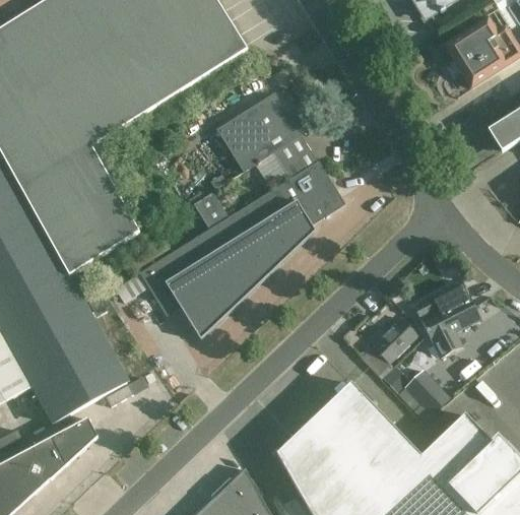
[(44,0),(0,27),(0,78),(64,180),(100,158),(91,146),(248,49),(216,0),(44,0)]
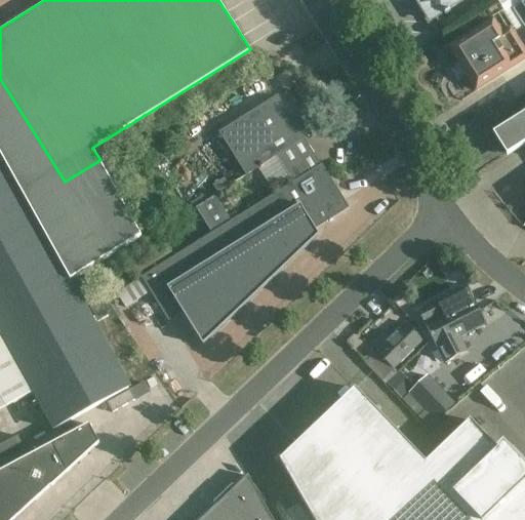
[(415,0),(429,20),(435,15),(459,0),(415,0)]
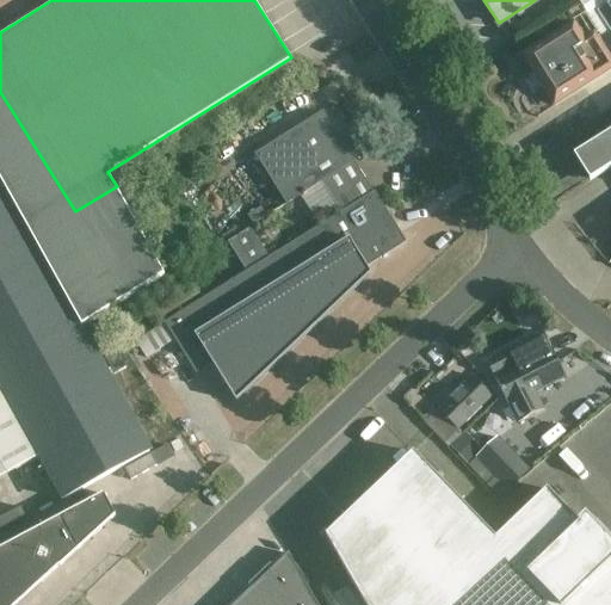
[(604,0),(597,5),(610,26),(610,0),(604,0)]
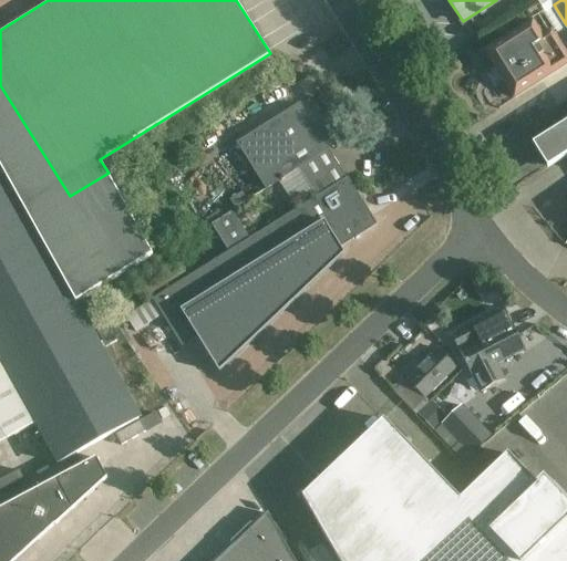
[(543,34),(532,19),(486,48),(514,92),(553,68),(566,58),(566,56),(550,30),(543,34)]
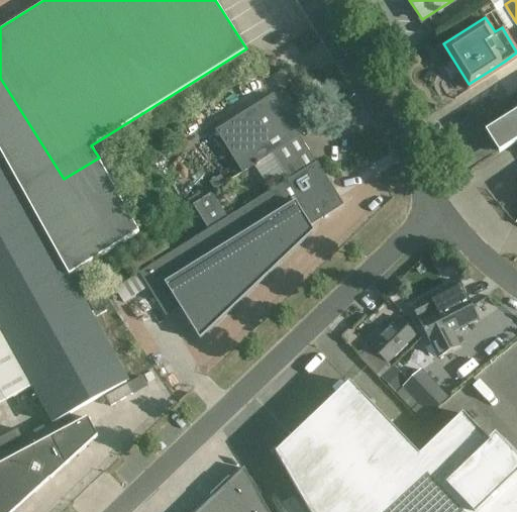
[(142,228),(99,158),(64,179),(0,78),(0,146),(72,273),(142,228)]
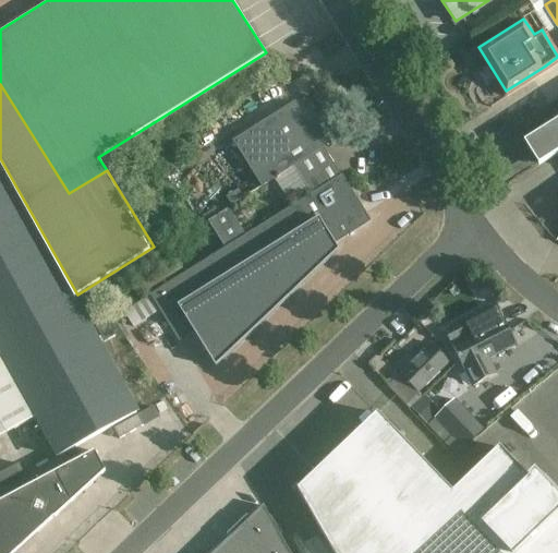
[(294,100),(235,137),(262,180),(292,160),(312,193),(320,187),(331,180),(341,175),(320,143),(294,100)]
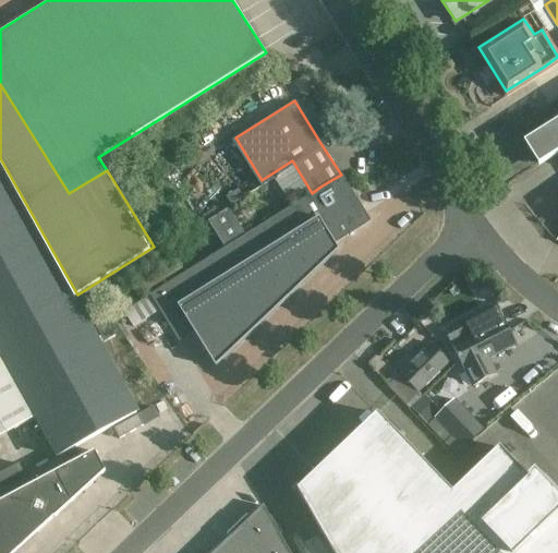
[(557,116),(531,133),(545,156),(557,147),(557,116)]
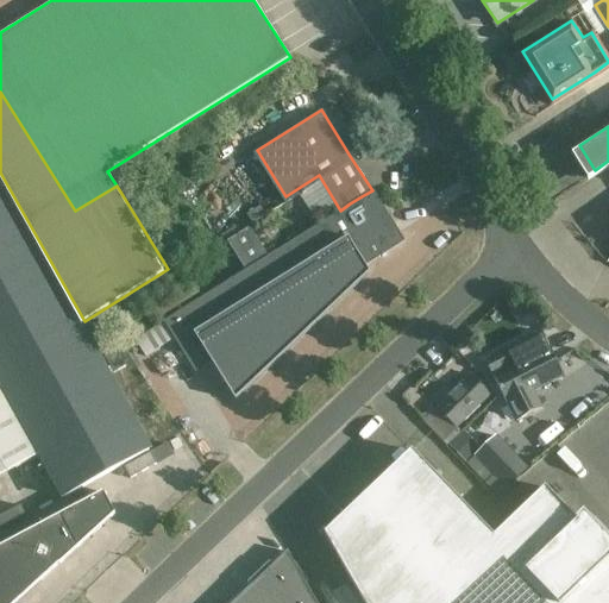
[(149,444),(0,178),(0,471),(38,451),(62,494),(149,444)]
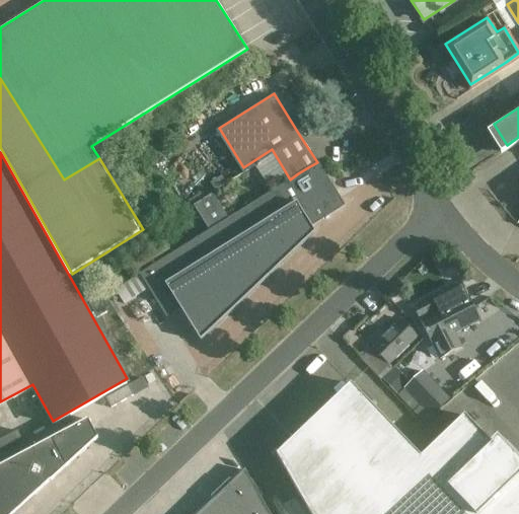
[(343,203),(317,162),(230,217),(211,228),(143,271),(167,311),(179,304),(201,338),(315,230),(310,223),(343,203)]
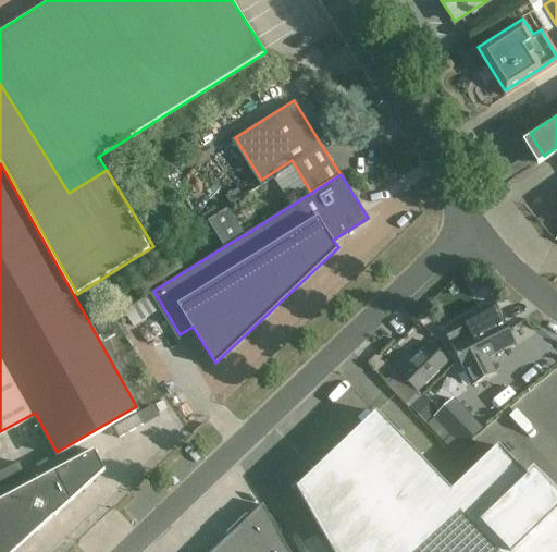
[(226,245),(247,233),(229,203),(209,216),(226,245)]
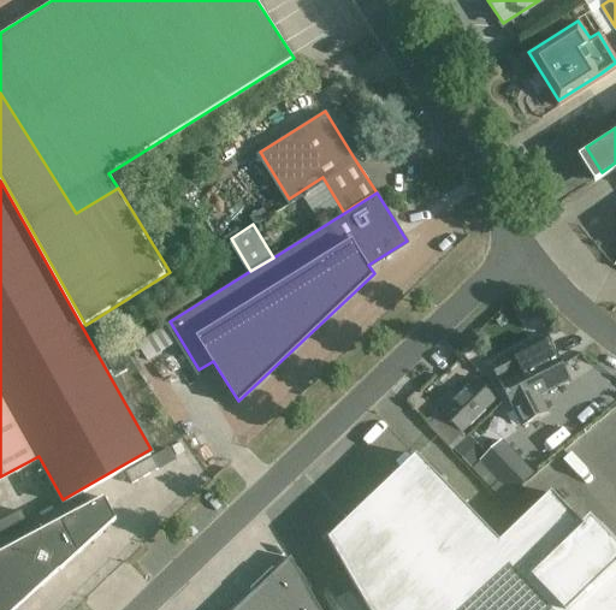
[(568,375),(546,331),(490,360),(513,404),(521,421),(546,408),(538,391),(568,375)]
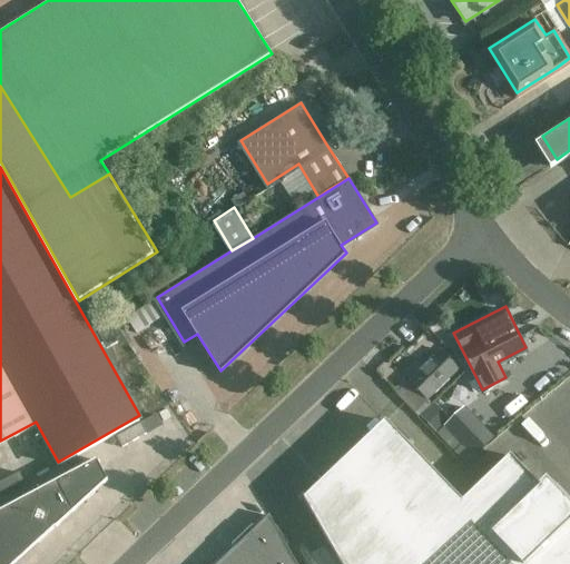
[(458,366),(440,347),(410,377),(397,391),(414,409),(428,396),(458,366)]
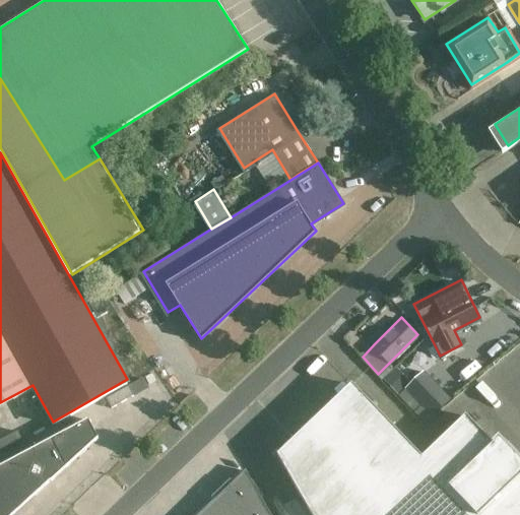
[(394,365),(382,376),(396,391),(408,379),(394,365)]
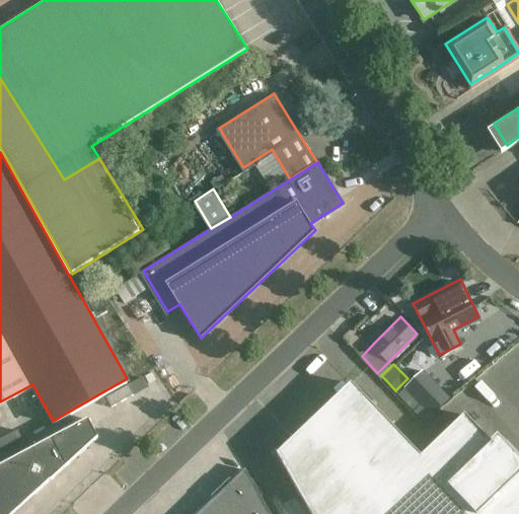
[(440,384),(424,367),(398,390),(415,409),(440,384)]
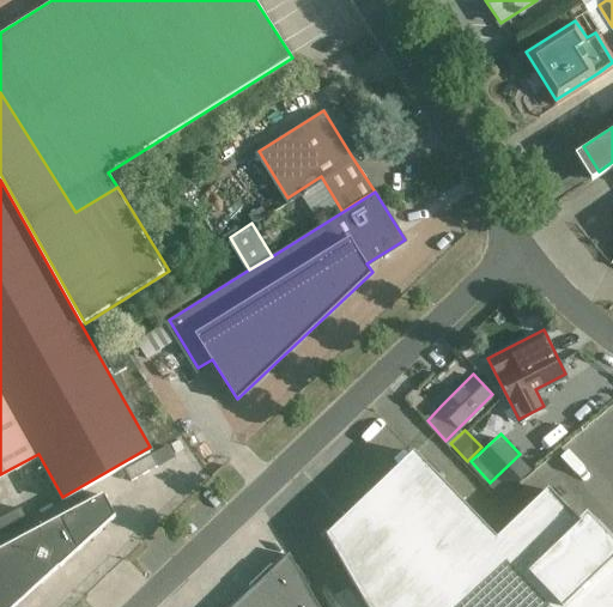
[(612,606),(612,552),(548,486),(497,535),(414,449),(327,533),(369,606),(612,606)]
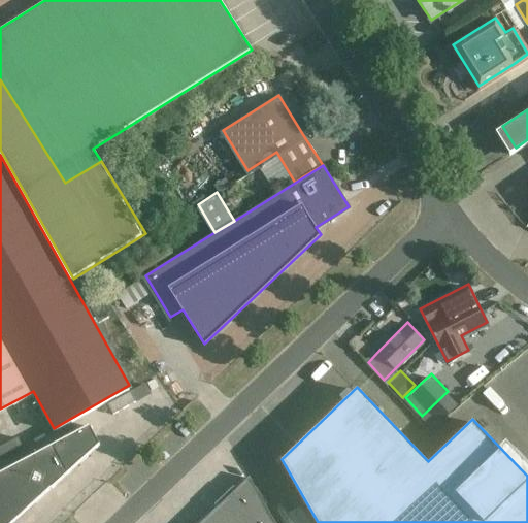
[(134,398),(129,389),(107,400),(112,411),(134,398)]
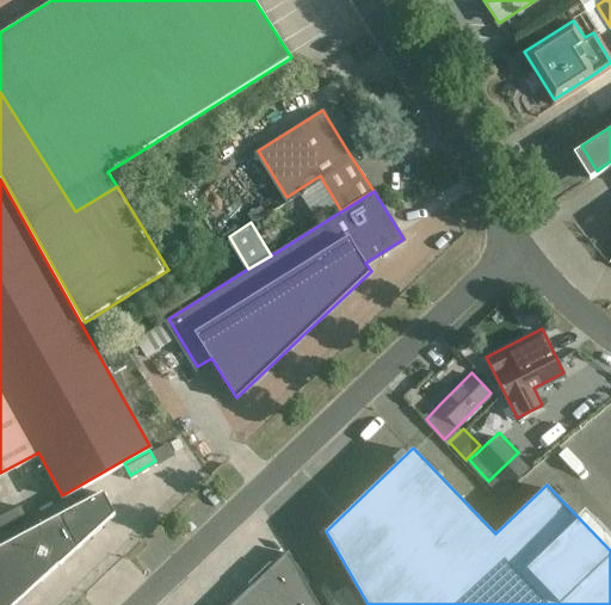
[(0,604),(10,604),(115,511),(103,489),(0,543),(0,604)]
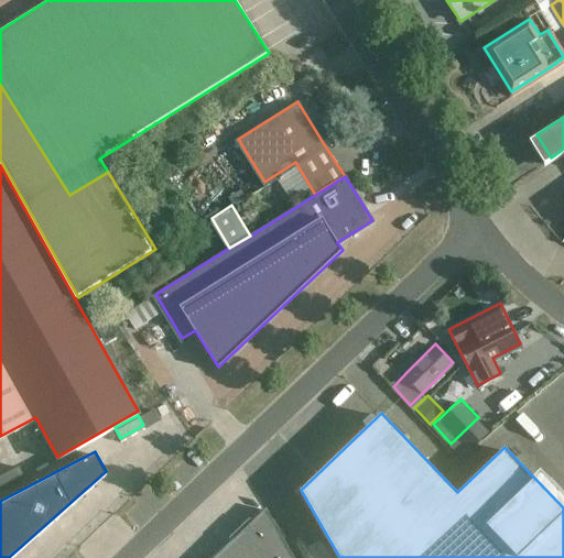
[(295,557),(267,506),(212,557),(295,557)]
